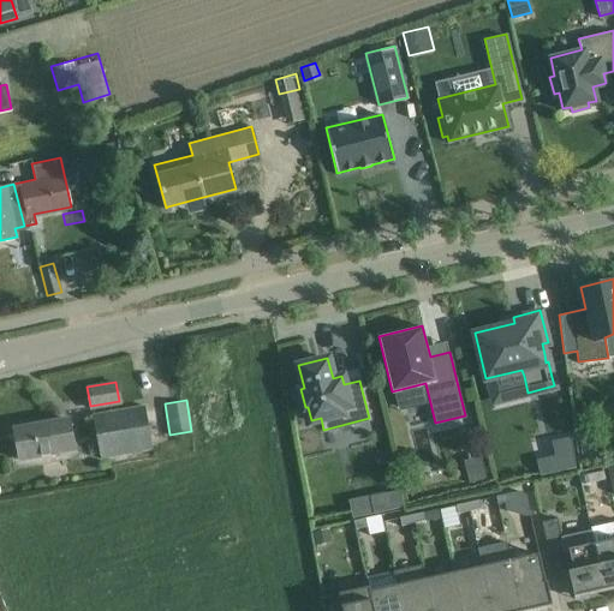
[(151,447),(144,405),(91,414),(100,456),(151,447)]
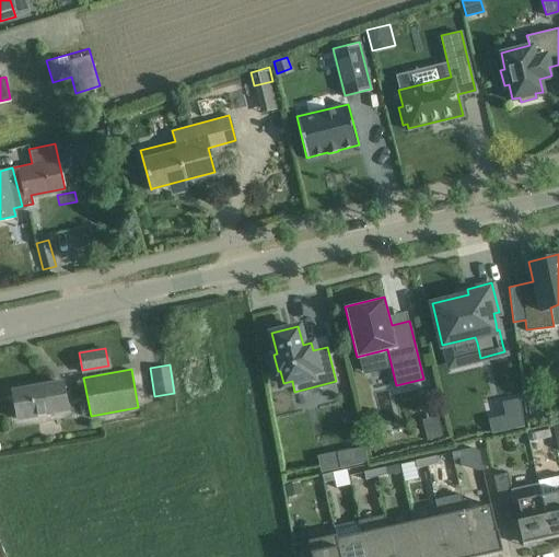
[(68,408),(62,381),(12,390),(18,417),(68,408)]
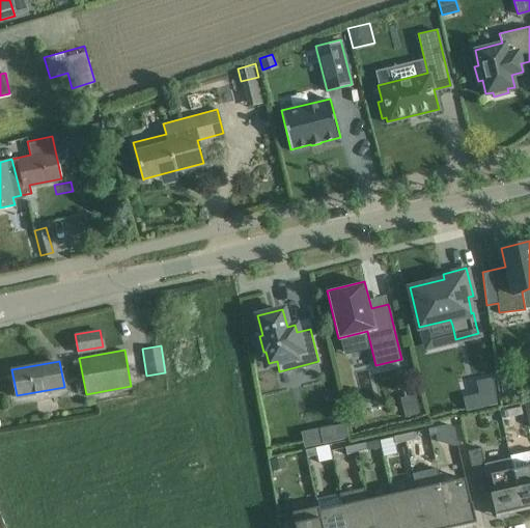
[(505,374),(498,376),(502,396),(514,393),(510,373),(505,374)]
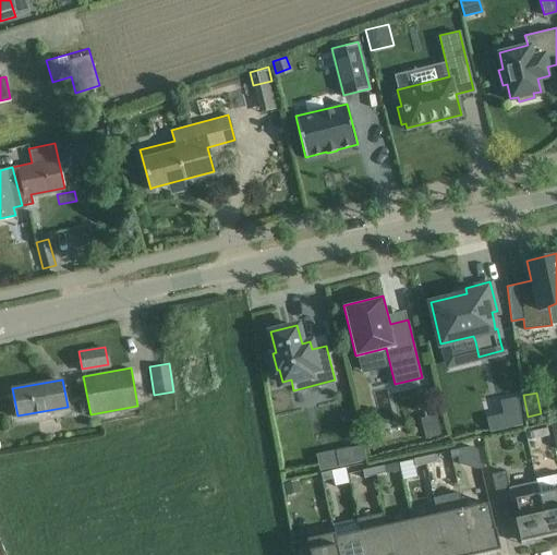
[(425,437),(440,433),(436,417),(421,421),(425,437)]
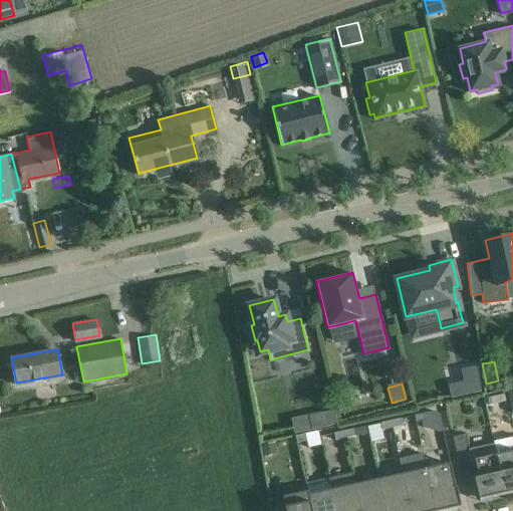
[(311,428),(325,425),(322,411),(308,414),(311,428)]
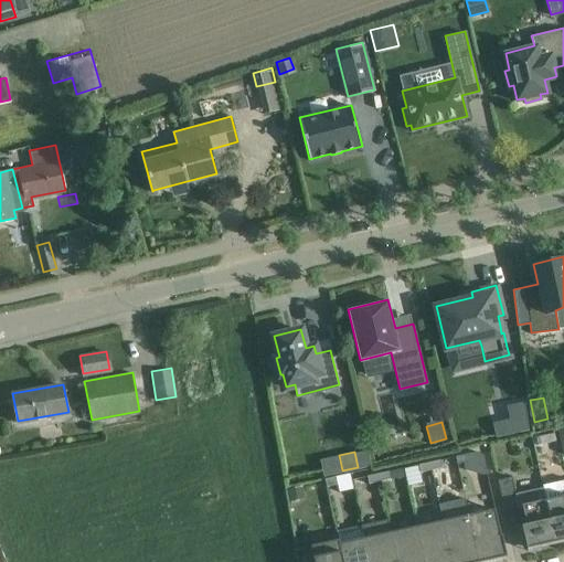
[(467,460),(466,453),(455,455),(456,463),(467,460)]
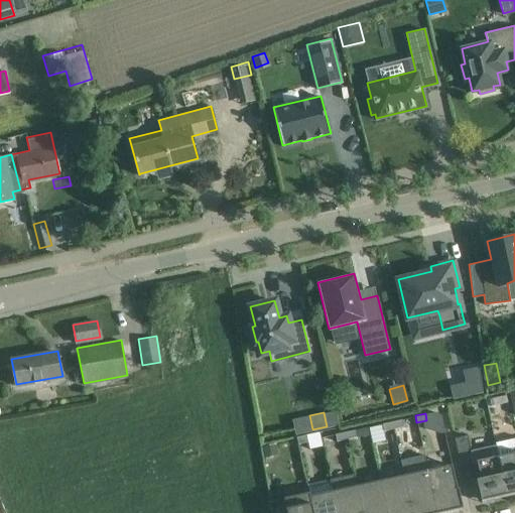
[(403,425),(401,418),(391,420),(393,427),(403,425)]
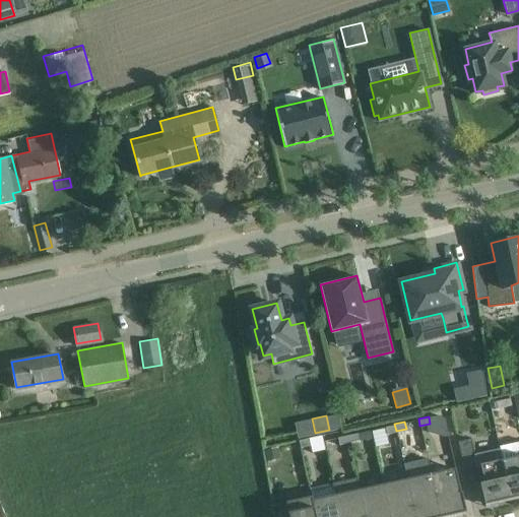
[(394,424),(385,426),(386,433),(396,431),(394,424)]
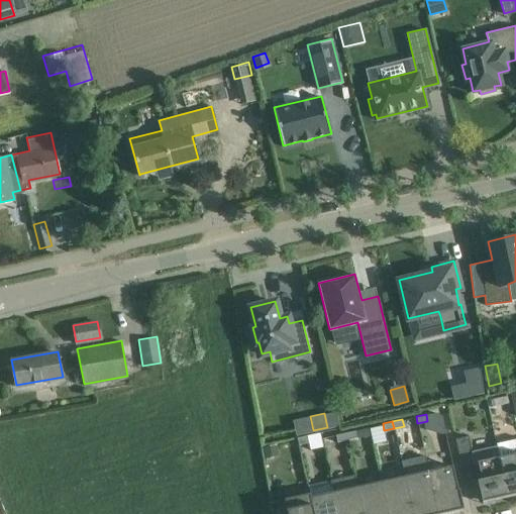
[(356,436),(354,429),(345,432),(346,438),(356,436)]
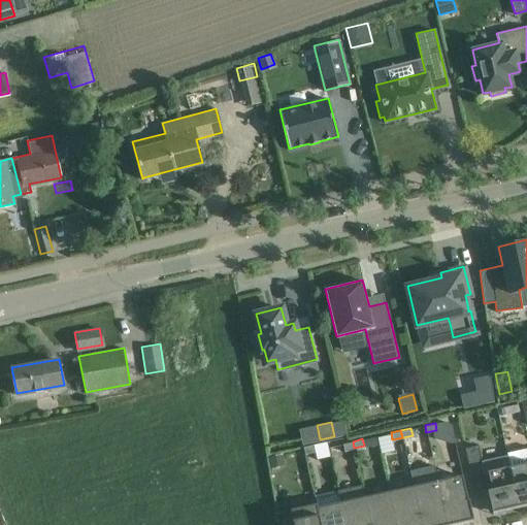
[(354,448),(353,441),(342,444),(343,451),(354,448)]
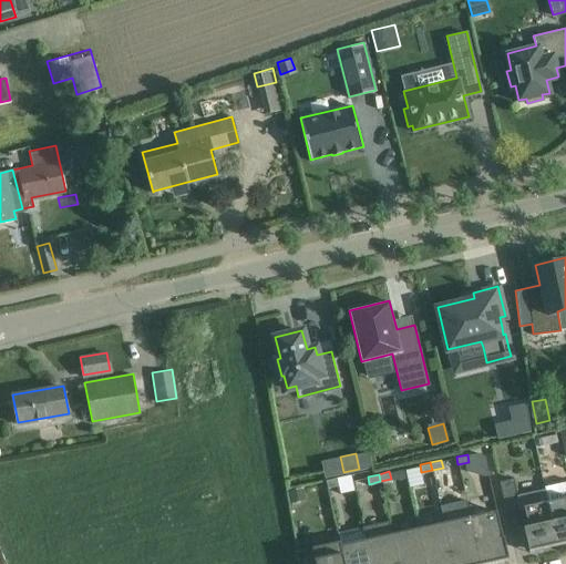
[(337,484),(335,477),(325,479),(327,486),(337,484)]
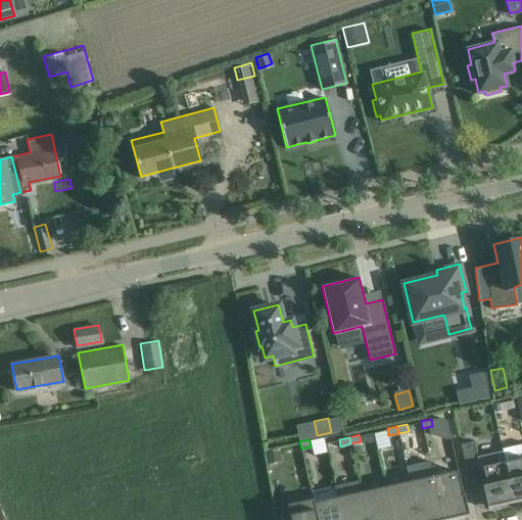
[(500,505),(514,502),(503,450),(502,451),(477,456),(473,440),(461,443),(467,471),(484,467),(487,484),(483,485),(487,505),(488,508),(500,505)]
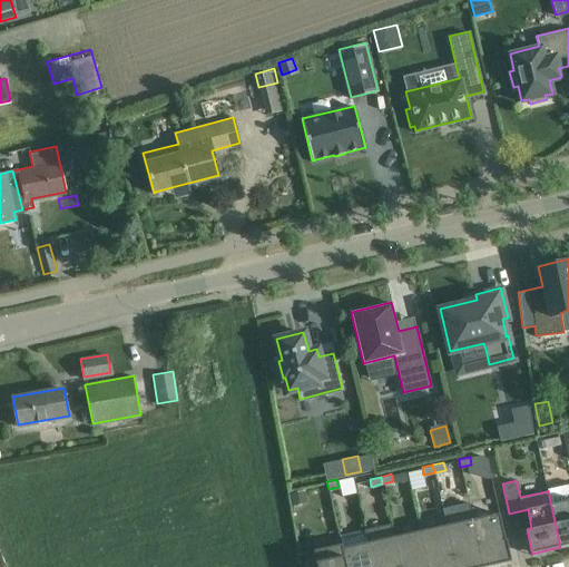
[(316,491),(329,489),(326,481),(315,484),(316,491)]
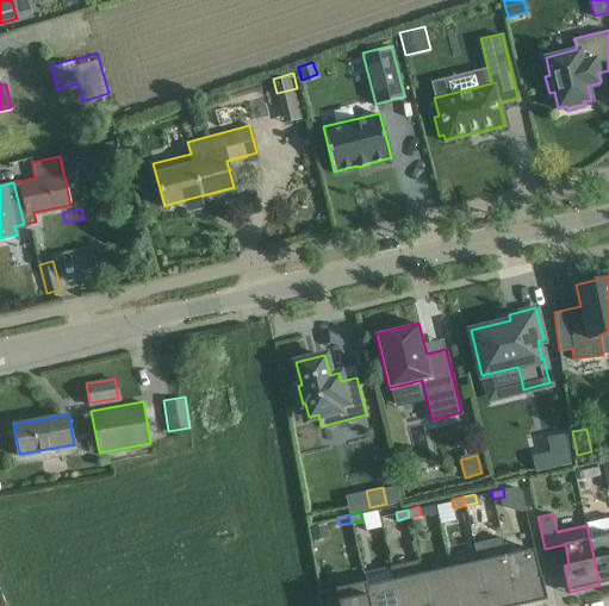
[(608,516),(584,522),(585,525),(586,524),(600,585),(608,582),(608,516)]
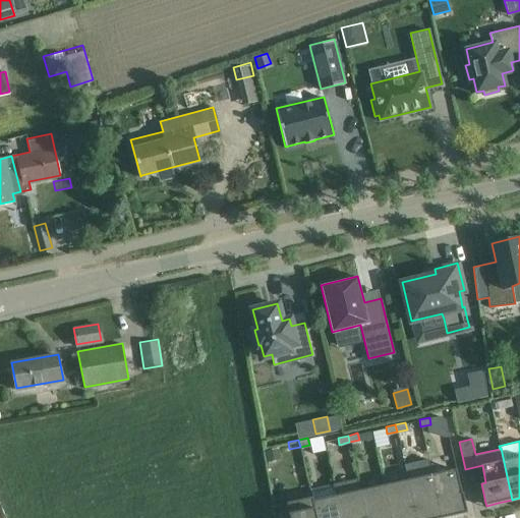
[(277,447),(265,450),(267,460),(279,458),(277,447)]
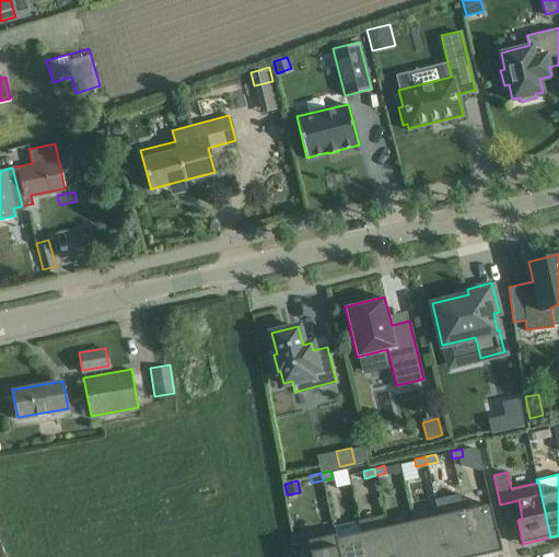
[(468,533),(474,556),(502,550),(497,529),(496,529),(490,503),(464,509),(468,533)]
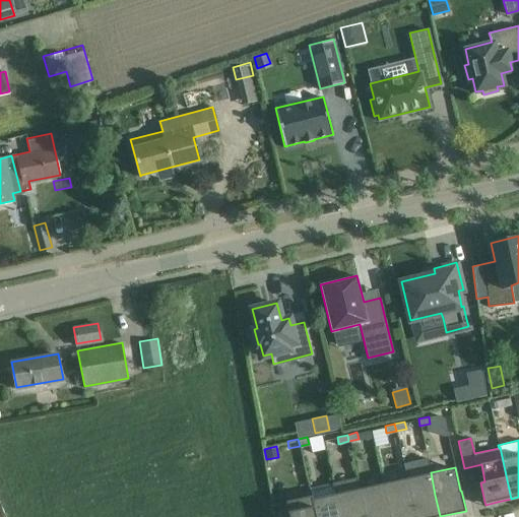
[(438,516),(440,516),(431,473),(406,478),(414,516),(438,516)]
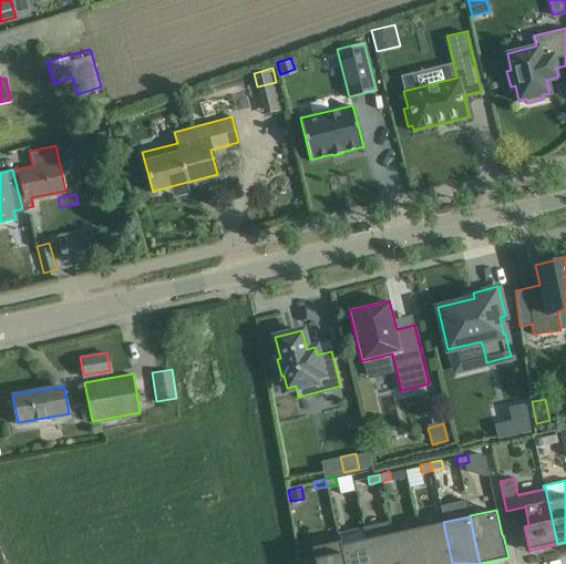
[(362,525),(370,563),(398,563),(391,533),(392,533),(390,520),(362,525)]
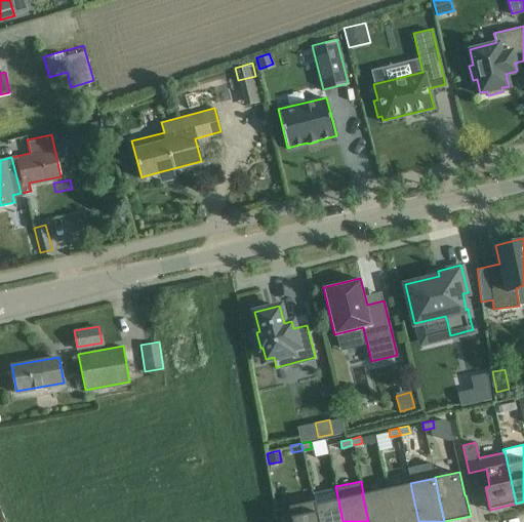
[(418,521),(410,483),(387,488),(394,521),(418,521)]
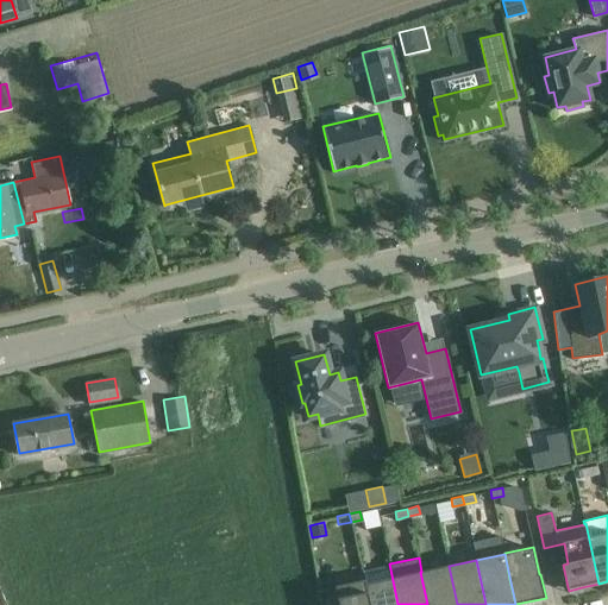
[(397,604),(389,563),(363,569),(364,580),(369,604),(397,604)]
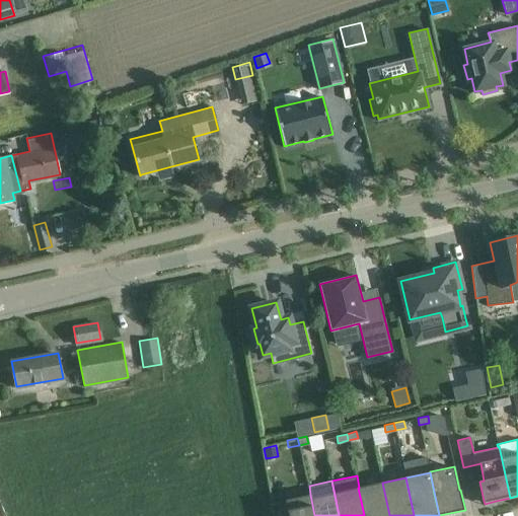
[(389,515),(382,483),(359,488),(358,488),(364,515),(389,515)]
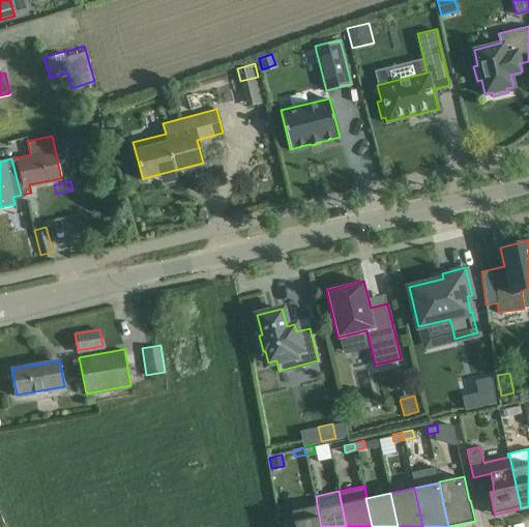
[(321,526),(317,505),(291,510),(294,526),(321,526)]
